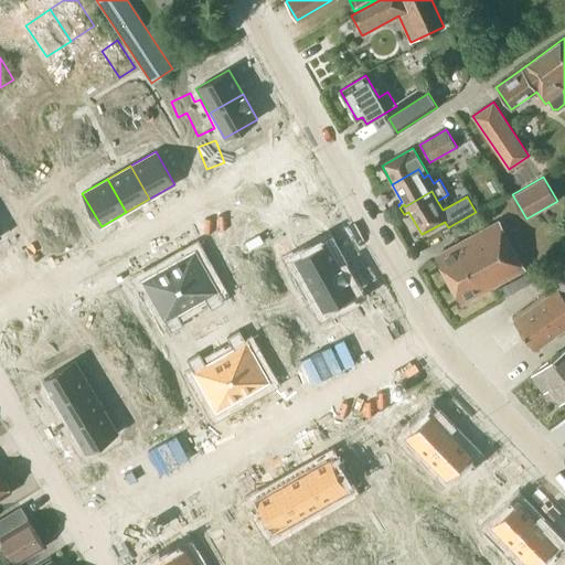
[(501,281),(524,269),(499,222),(436,256),(461,304),(501,281)]
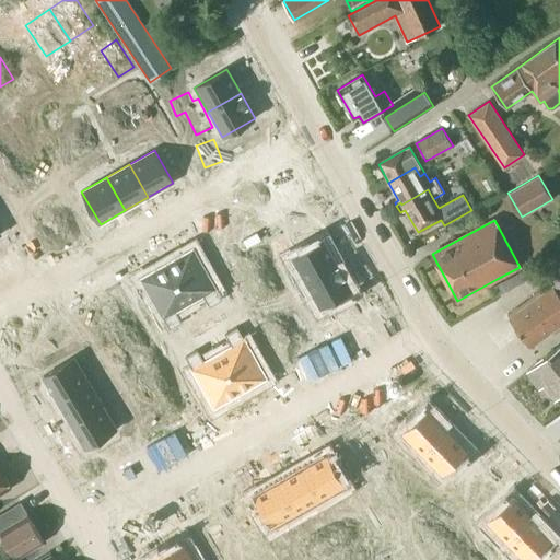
[(324,241),(291,259),(305,283),(338,265),(324,241)]
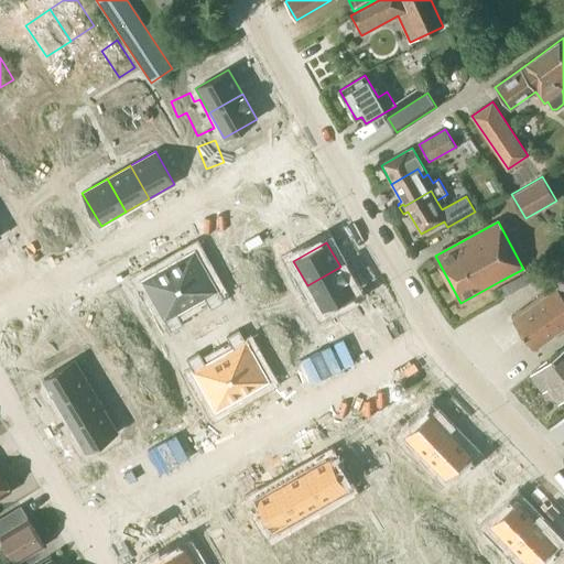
[(195,250),(169,266),(192,305),(206,297),(213,308),(225,302),(195,250)]
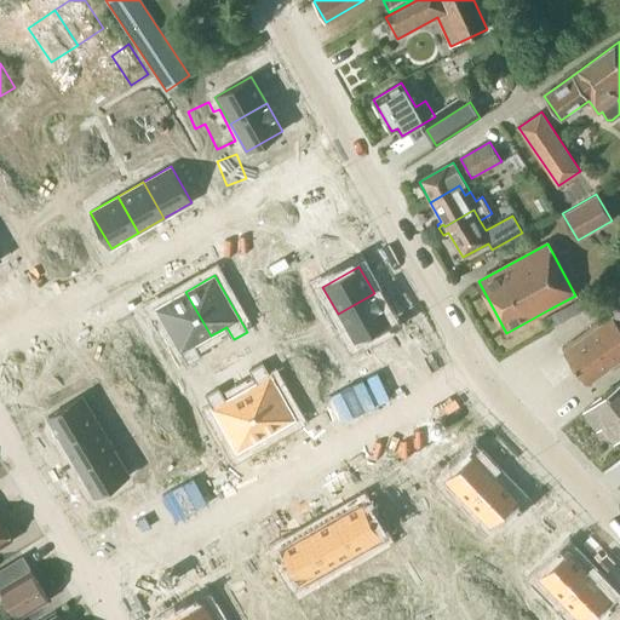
[(619,290),(603,302),(613,315),(619,325),(619,290)]
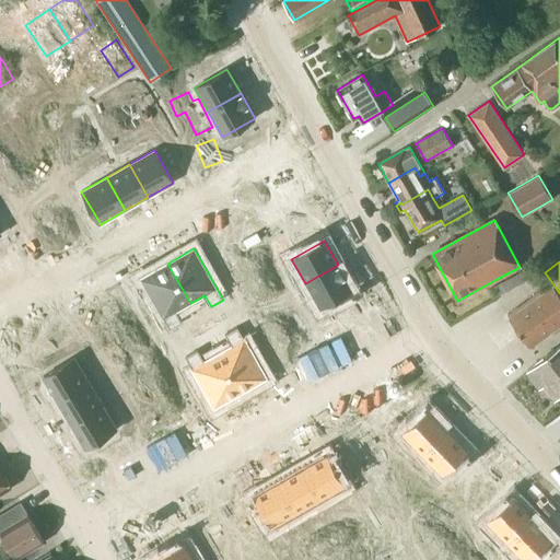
[(167,264),(141,279),(171,330),(182,324),(175,312),(190,303),(167,264)]
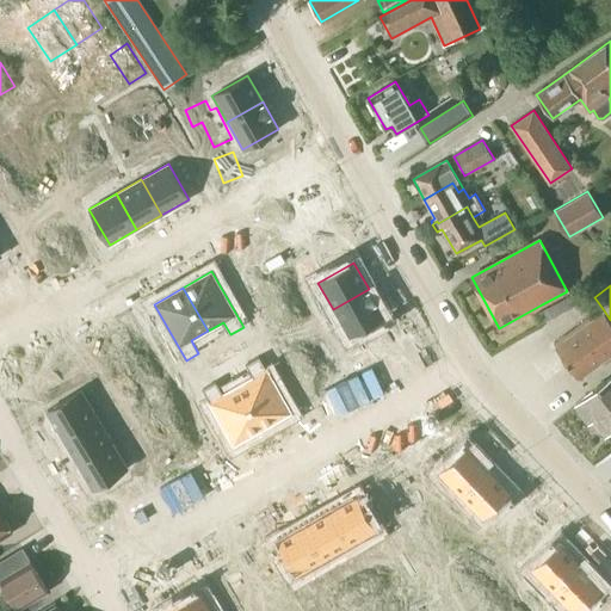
[(369,289),(333,309),(349,337),(384,316),(369,289)]
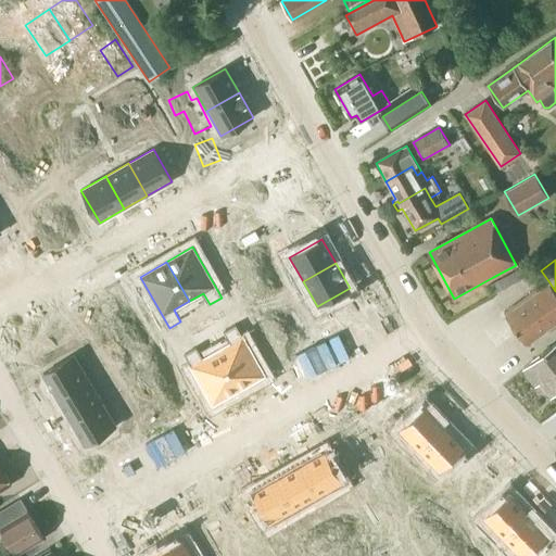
[(555,291),(550,282),(505,315),(527,344),(555,321),(555,291)]
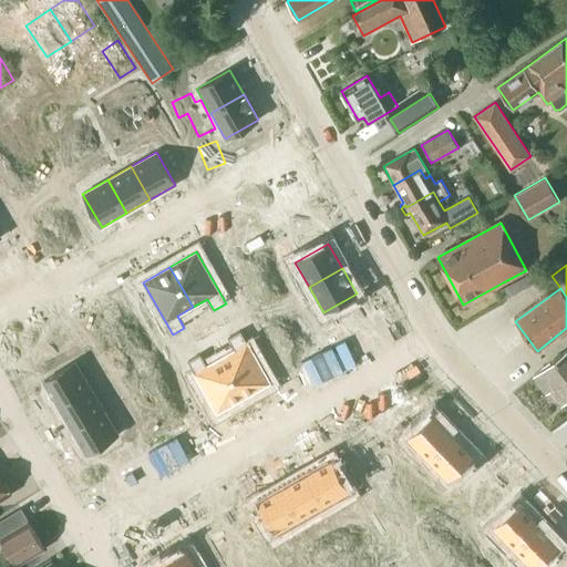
[(235,349),(220,358),(244,398),(270,382),(240,330),(228,337),(235,349)]
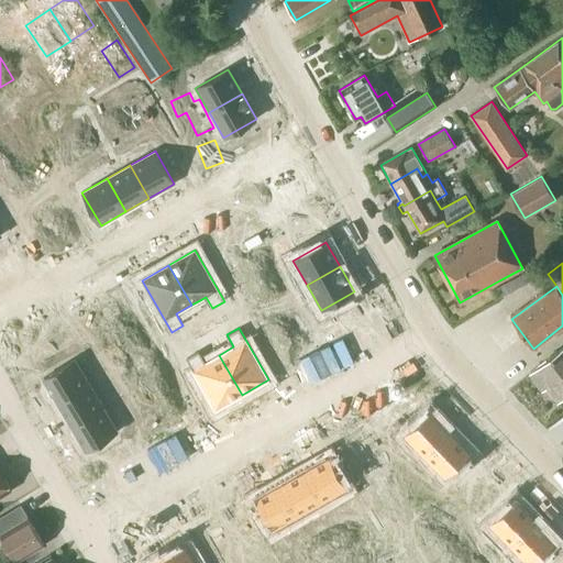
[(562,346),(521,378),(533,395),(538,392),(541,395),(538,397),(545,406),(548,405),(549,406),(562,395),(562,346)]
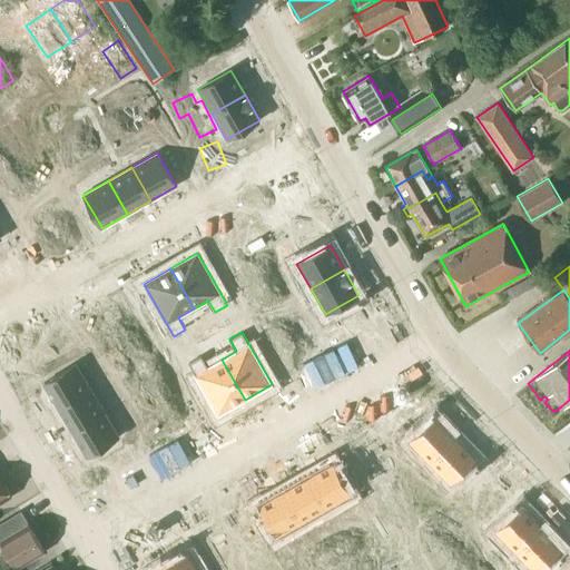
[(199,356),(187,363),(217,415),(245,400),(222,360),(206,369),(199,356)]
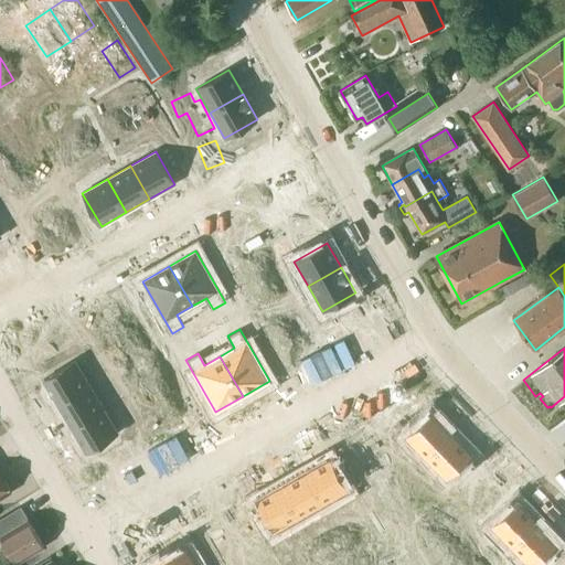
[(75,361),(42,380),(57,404),(89,385),(75,361)]
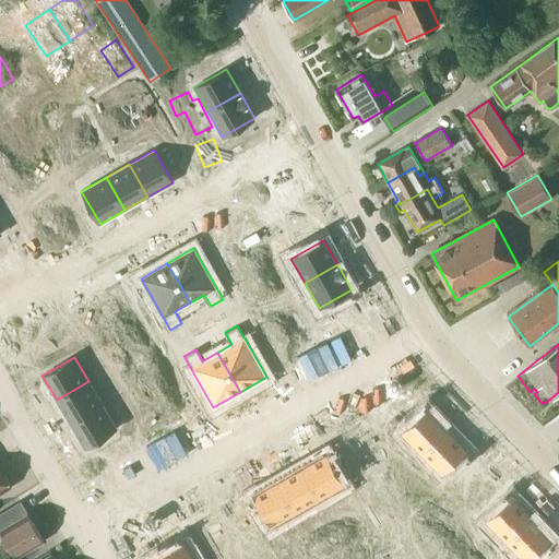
[(88,381),(57,400),(70,424),(103,404),(88,381)]
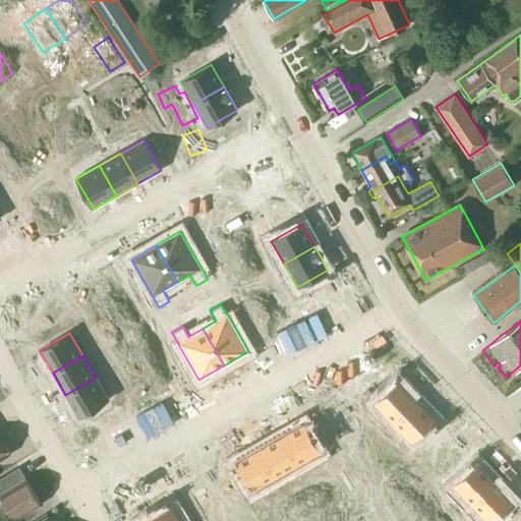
[(96,377),(65,395),(79,417),(109,399),(96,377)]
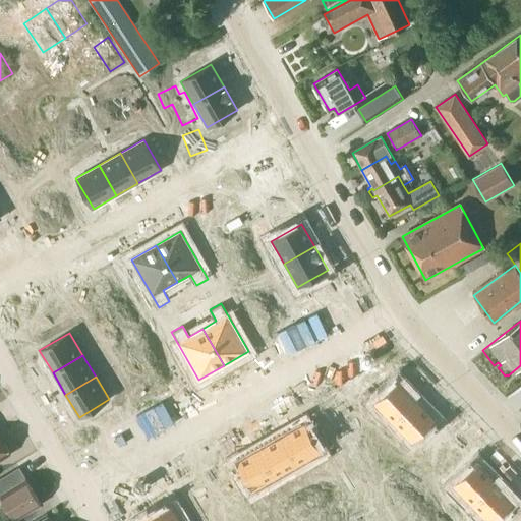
[(398,381),(372,405),(391,424),(416,400),(398,381)]
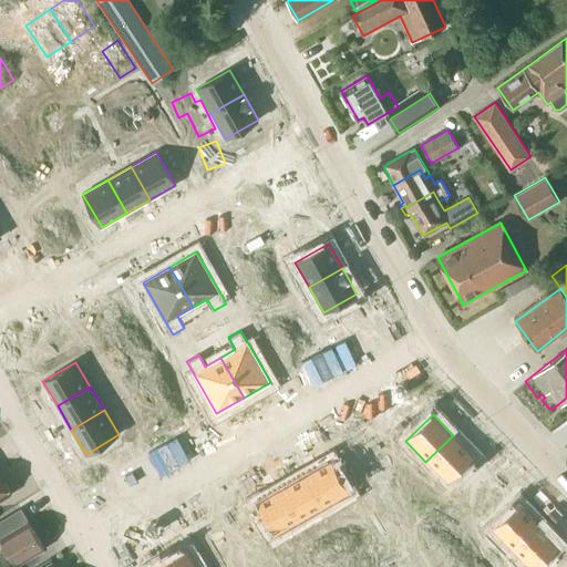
[(453,435),(425,462),(446,482),(473,455),(453,435)]
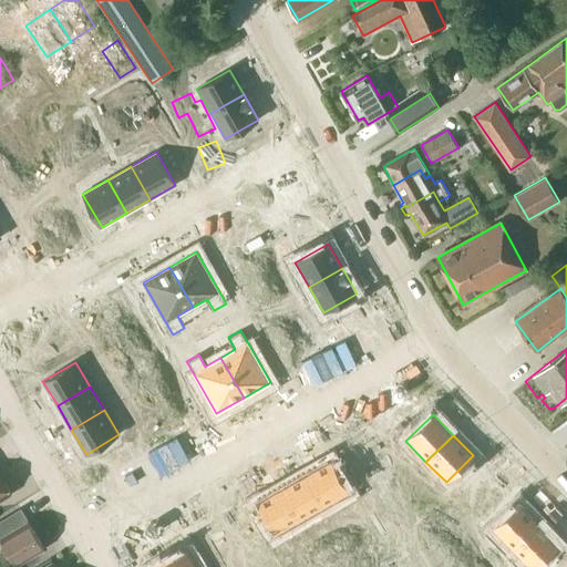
[(328,460),(303,474),(323,507),(348,492),(328,460)]
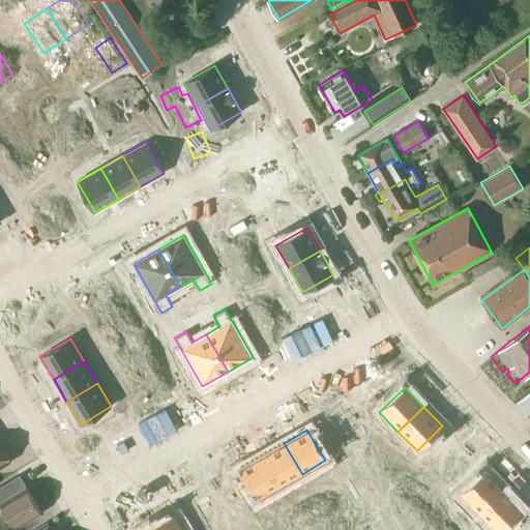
[(0,468),(11,462),(0,442),(0,468)]
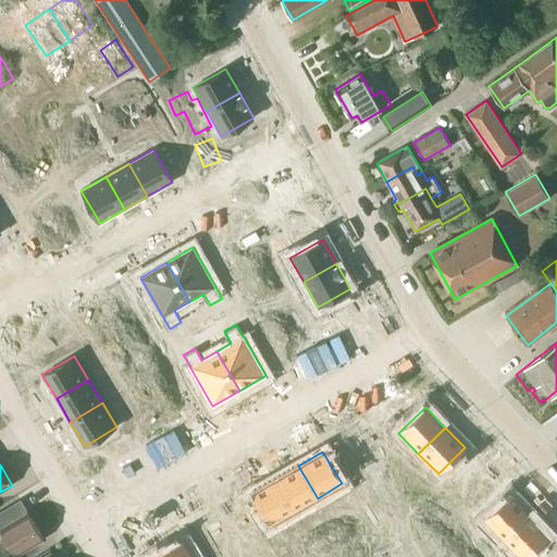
[(298,466),(275,480),(294,512),(318,498),(298,466)]
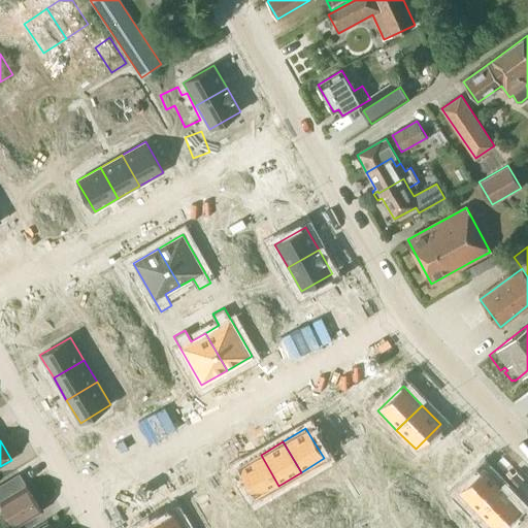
[(261,455),(237,468),(256,499),(278,486),(261,455)]
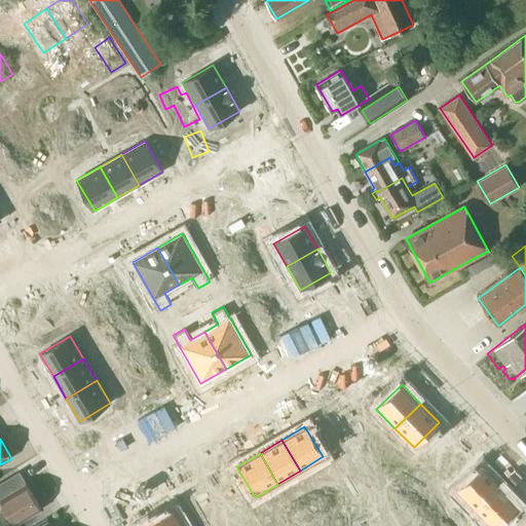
[(482,466),(457,491),(476,511),(500,486),(482,466)]
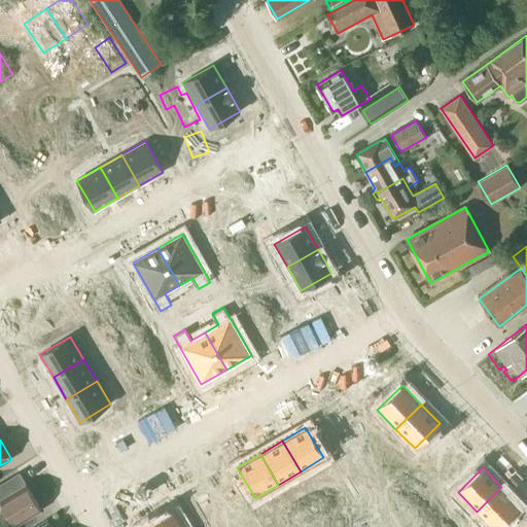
[(15,525),(42,510),(27,484),(26,485),(20,473),(0,485),(0,502),(1,502),(15,525)]
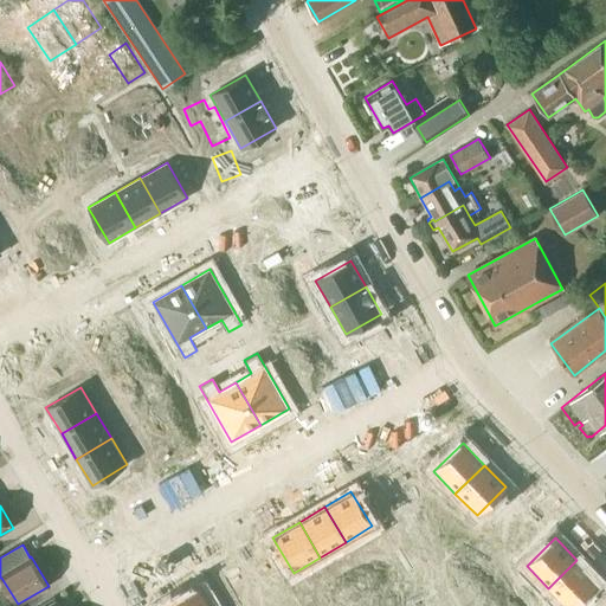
[(577,560),(548,588),(565,605),(573,605),(598,581),(577,560)]
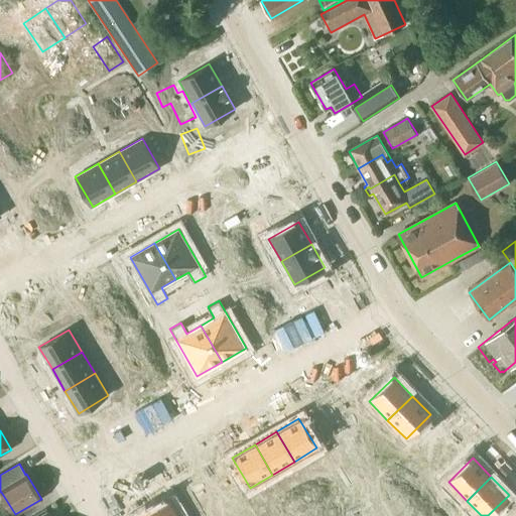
[(441,515),(473,515),(452,493),(435,509),(441,515)]
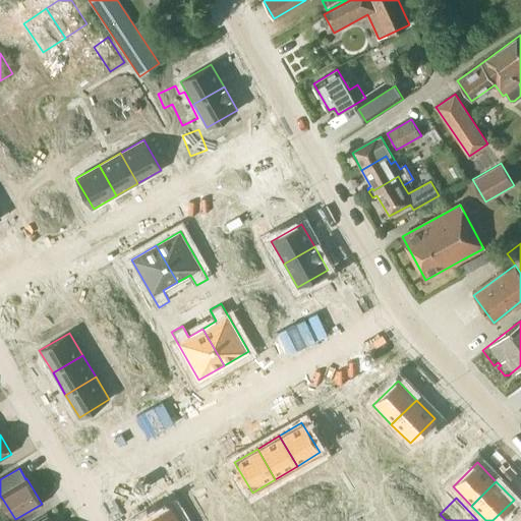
[(181,520),(172,505),(143,520),(181,520)]
